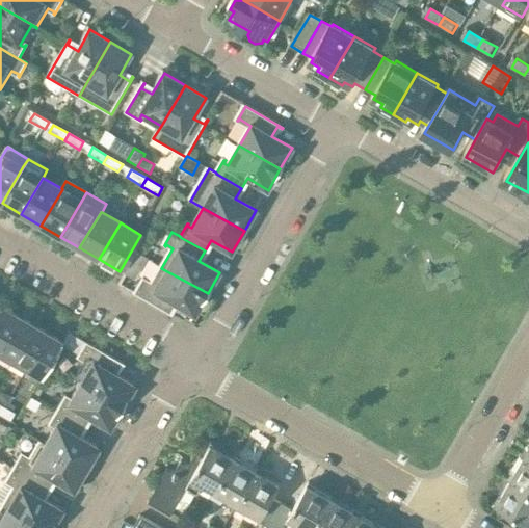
[(138,254),(134,261),(144,267),(149,260),(138,254)]
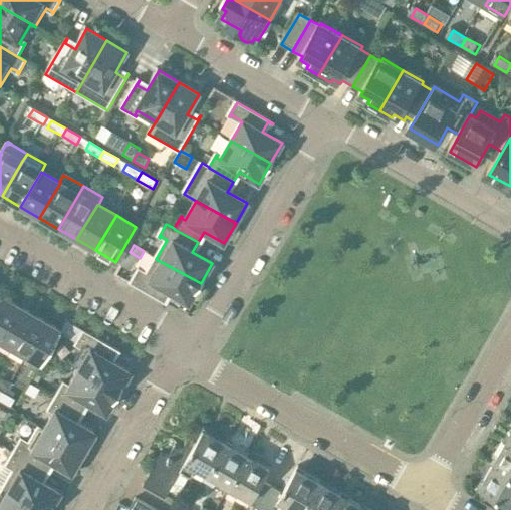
[(201,283),(156,259),(145,277),(139,274),(140,272),(139,271),(131,284),(167,305),(168,304),(163,302),(169,292),(189,303),(201,283)]
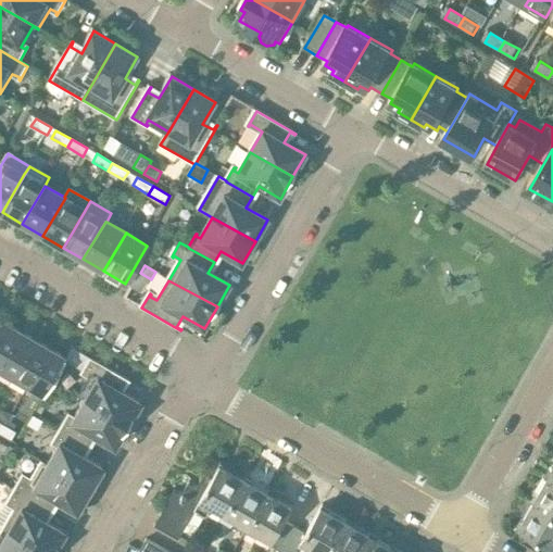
[(0,336),(0,368),(1,369),(22,334),(7,325),(0,336)]
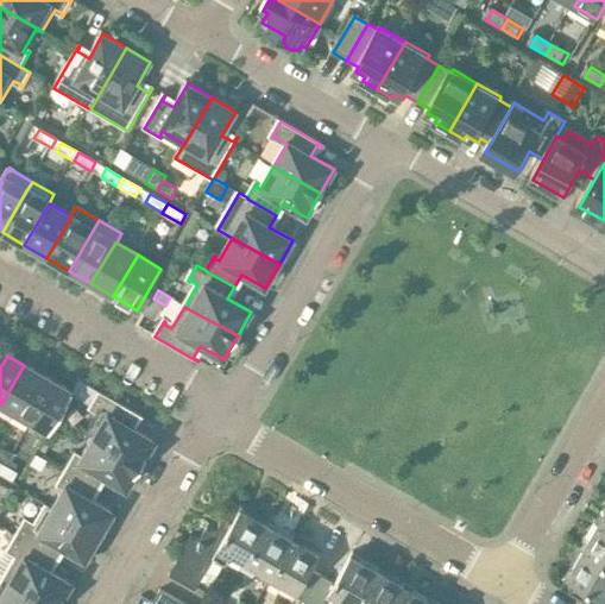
[(1,404),(17,414),(39,375),(24,365),(1,404)]
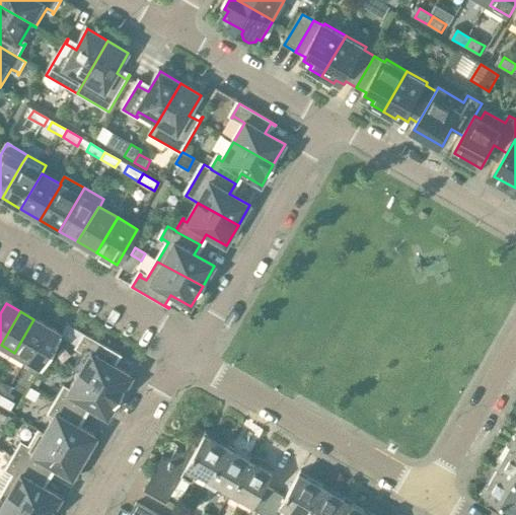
[(14,353),(28,361),(48,327),(33,319),(14,353)]
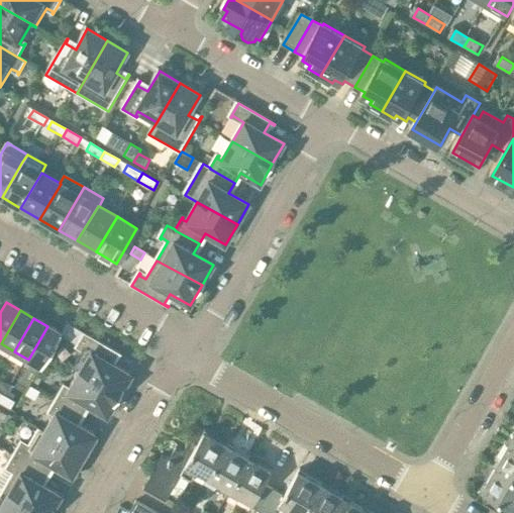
[(47,326),(28,360),(42,368),(62,334),(47,326)]
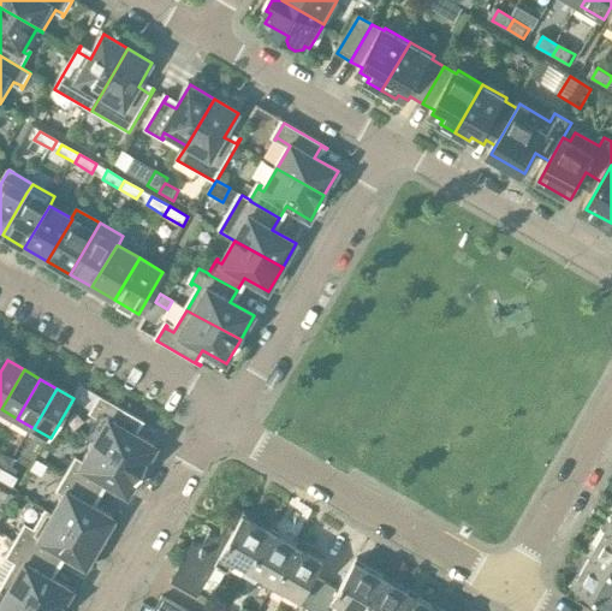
[(89,440),(94,442),(143,469),(156,448),(132,433),(140,421),(144,425),(146,423),(102,398),(91,416),(100,421),(89,440)]
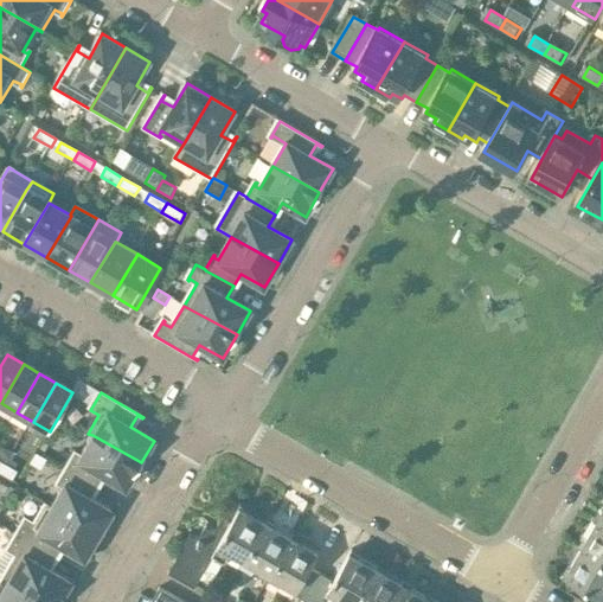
[(127,488),(141,462),(92,435),(82,455),(76,452),(68,468),(97,485),(103,474),(127,488)]
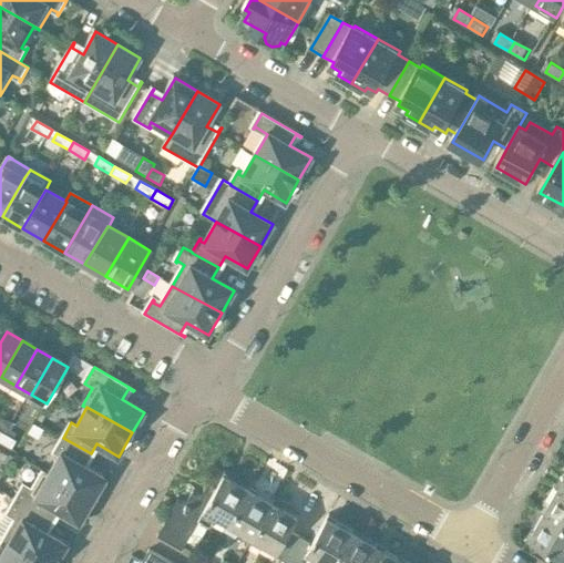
[(36,426),(30,434),(40,441),(45,431),(36,426)]
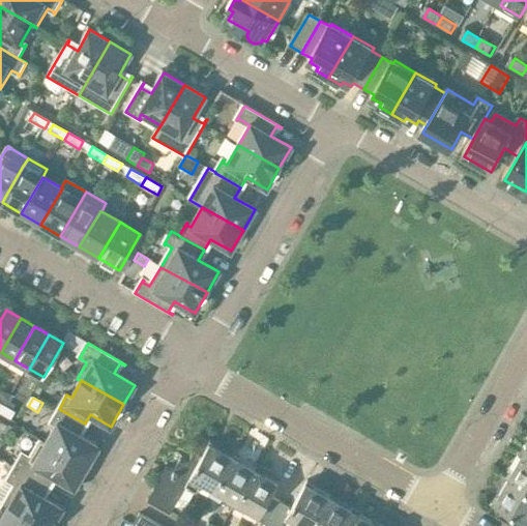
[(12,420),(17,413),(6,407),(2,414),(12,420)]
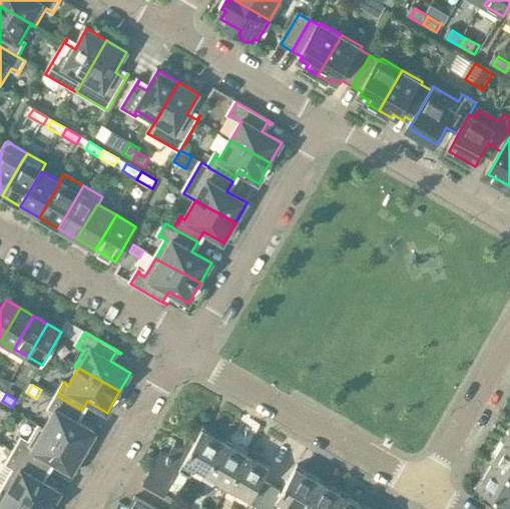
[(75,421),(82,410),(57,396),(49,410),(52,412),(43,428),(85,451),(95,433),(75,421)]
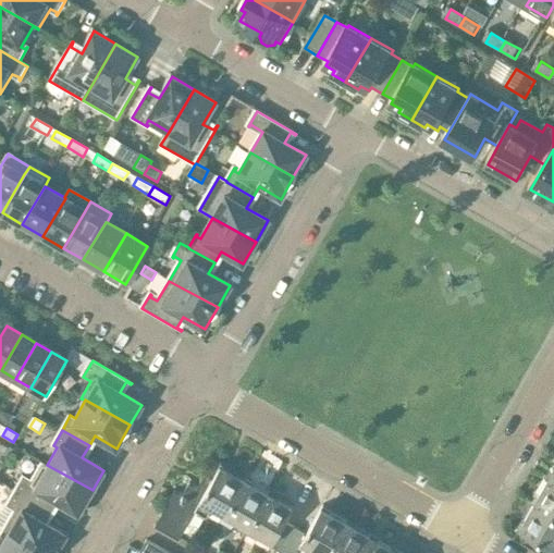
[(78,514),(93,490),(47,465),(46,466),(42,464),(33,480),(24,476),(15,490),(51,510),(57,501),(78,514)]
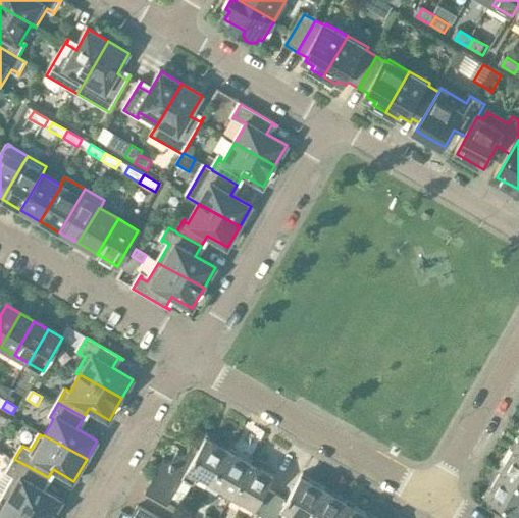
[(166,462),(148,495),(170,508),(187,480),(197,486),(201,478),(212,484),(210,487),(212,488),(232,453),(209,438),(202,451),(195,447),(188,459),(179,454),(173,466),(166,462)]
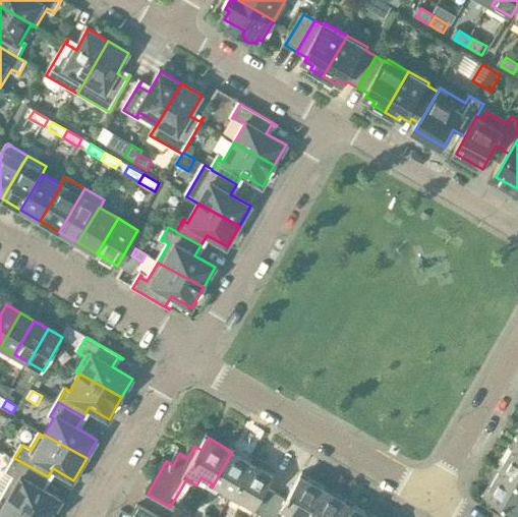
[(234,500),(254,464),(232,452),(212,487),(221,493),(222,490),(234,497),(232,499),(234,500)]
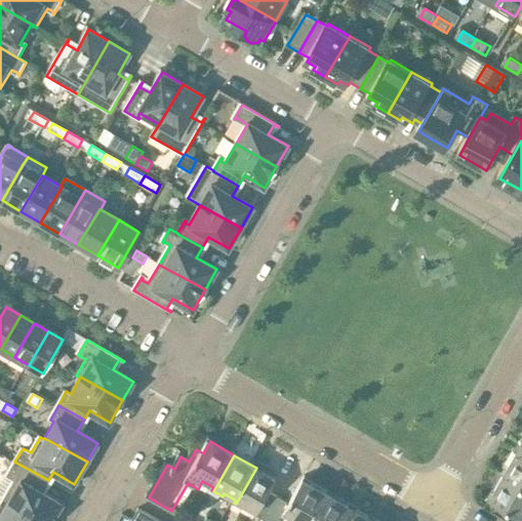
[(521,456),(519,455),(506,478),(521,486),(521,456)]
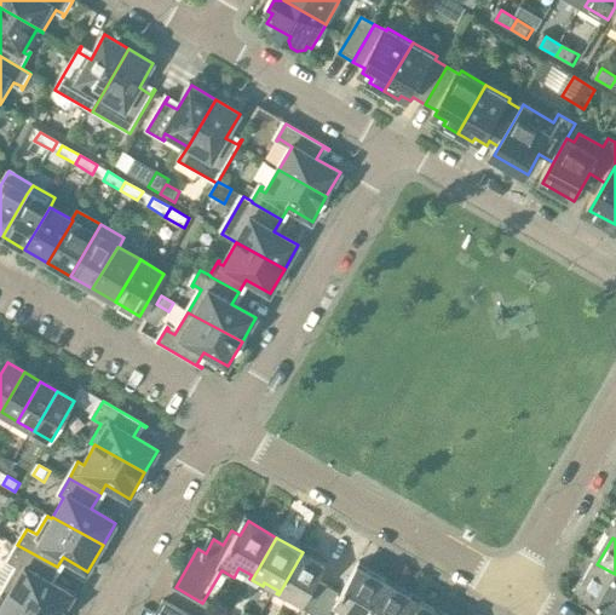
[(49,581),(57,567),(17,545),(7,563),(18,569),(7,587),(56,614),(62,614),(74,595),(49,581)]
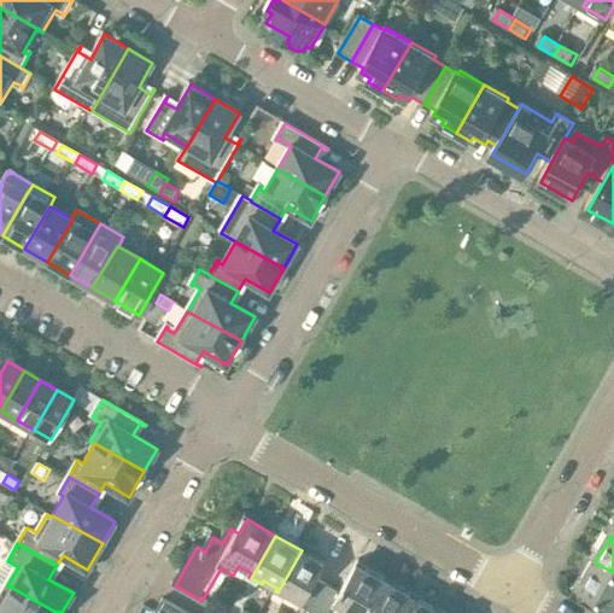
[(302,550),(278,593),(288,599),(290,596),(305,605),(304,608),(310,612),(317,612),(332,588),(320,581),(328,566),(302,550)]
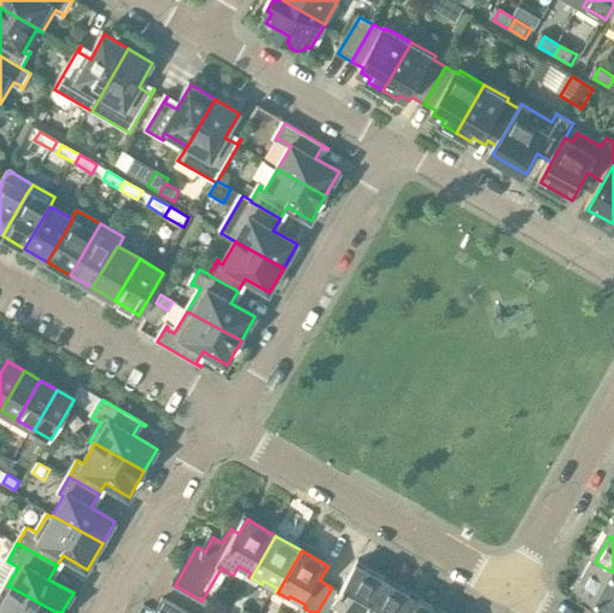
[(613,572),(595,562),(579,589),(613,608),(613,572)]
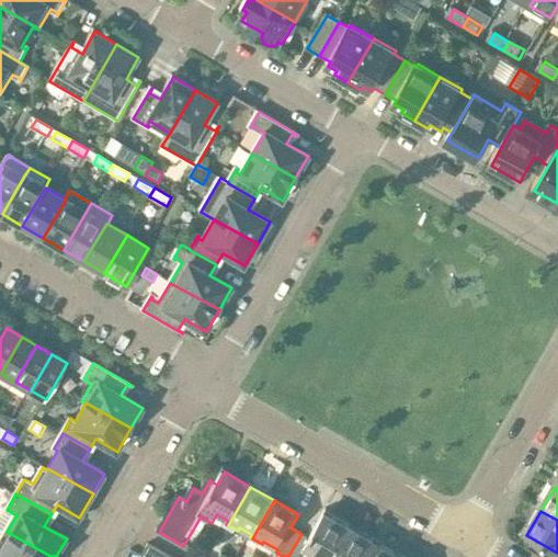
[(333,556),(351,529),(327,514),(311,540),(302,534),(288,556),(303,556),(305,553),(310,556),(318,556),(333,556)]
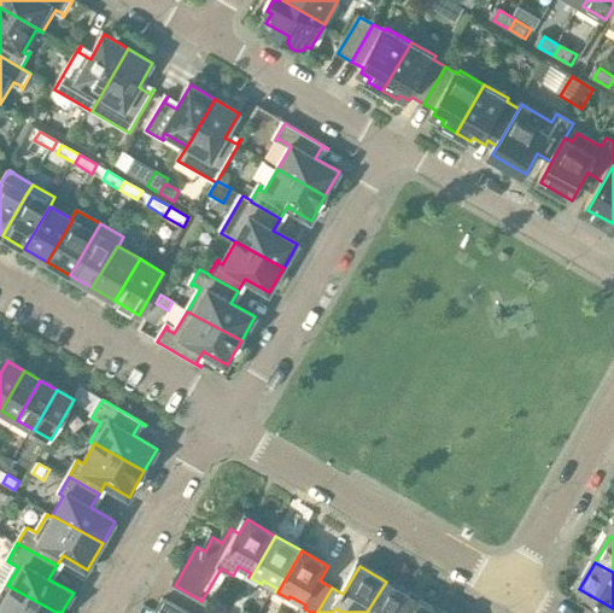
[(403,612),(413,596),(386,582),(367,612),(403,612)]
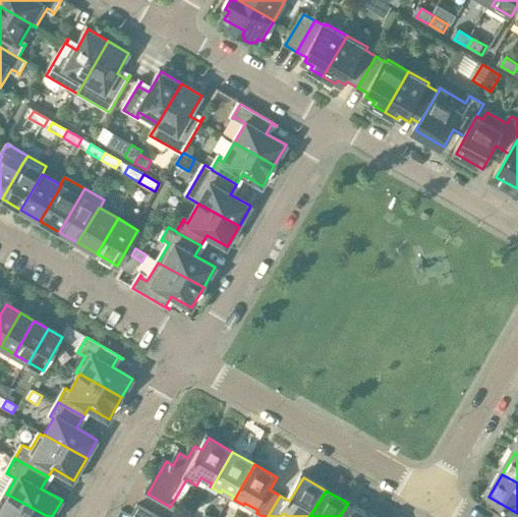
[(0,503),(0,516),(47,516),(6,494),(0,503)]
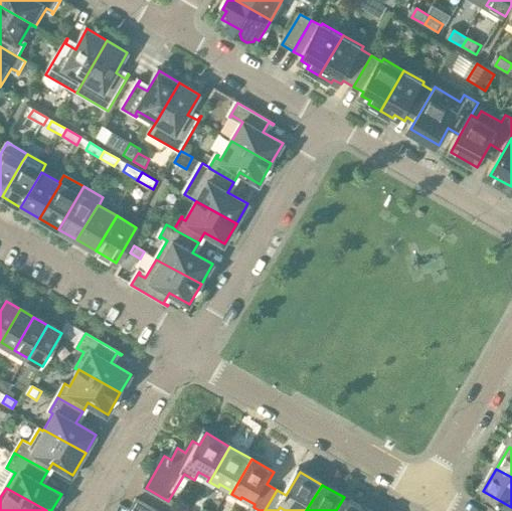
[(366,510),(344,497),(336,510),(366,510)]
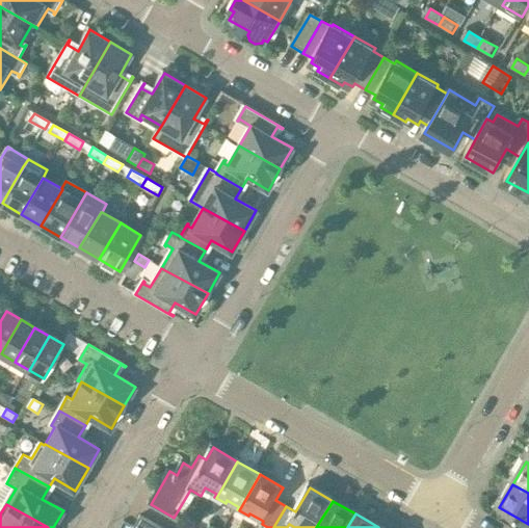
[(142,519),(138,527),(158,527),(142,519)]
